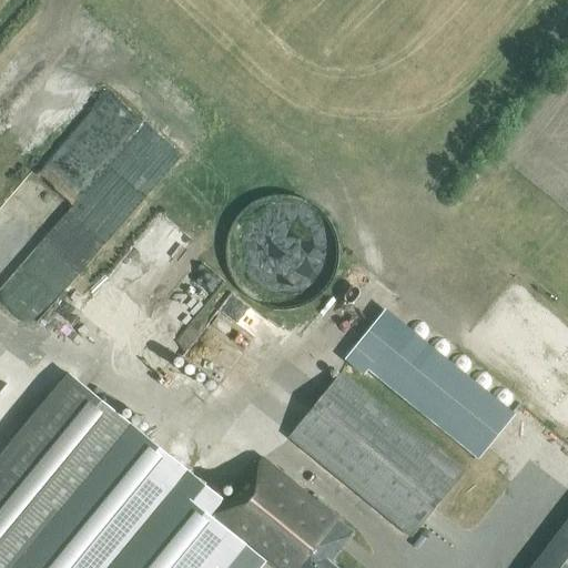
[(95,250),(166,174),(130,140),(59,216),(95,250)]
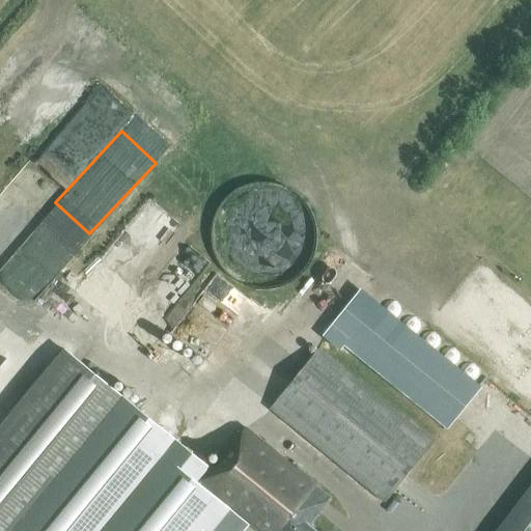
[(298,279),(306,271),(312,260),(315,248),(316,236),(315,225),(311,214),(305,204),(297,195),(286,189),(275,185),(262,184),(251,185),(240,189),(229,195),(221,204),(216,215),(212,225),(211,238),(212,250),(216,260),(223,271),(231,279),(241,285),(252,289),(264,291),(277,289),(287,285),(298,279)]
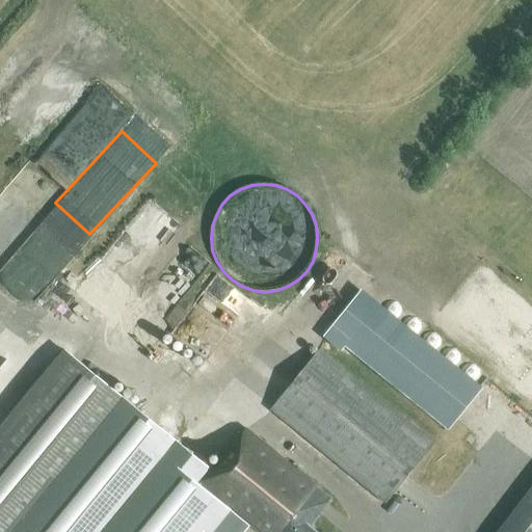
[(232,330),(251,297),(214,275),(194,308),(232,330)]
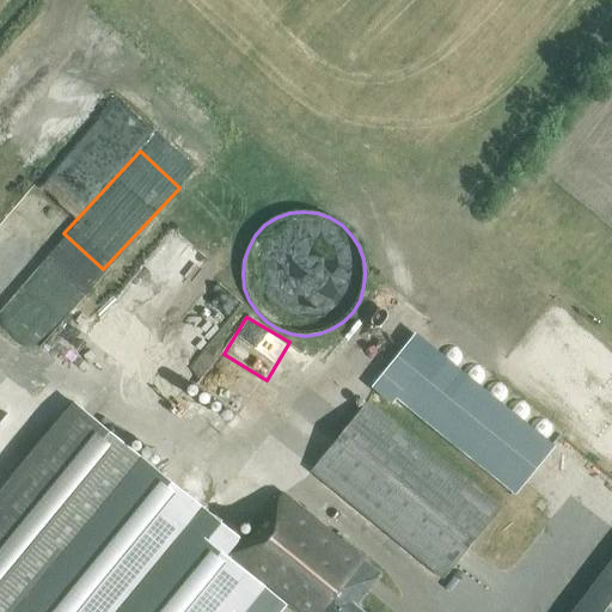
[(515,496),(556,447),(415,332),(371,389),(391,405),(396,399),(515,496)]
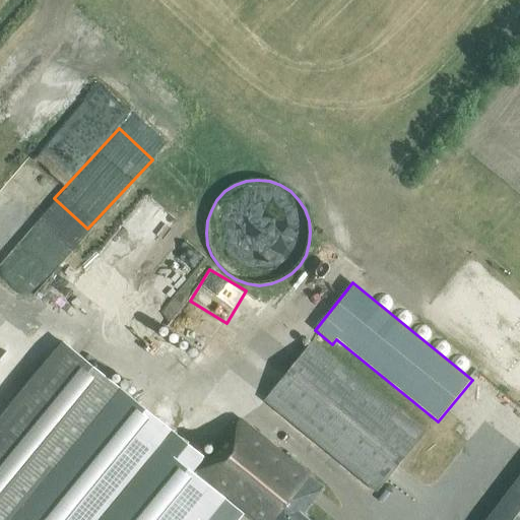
[(206,460),(62,342),(0,415),(0,519),(194,519),(217,493),(251,519),(308,519),(303,515),(324,490),(240,420),(206,460)]
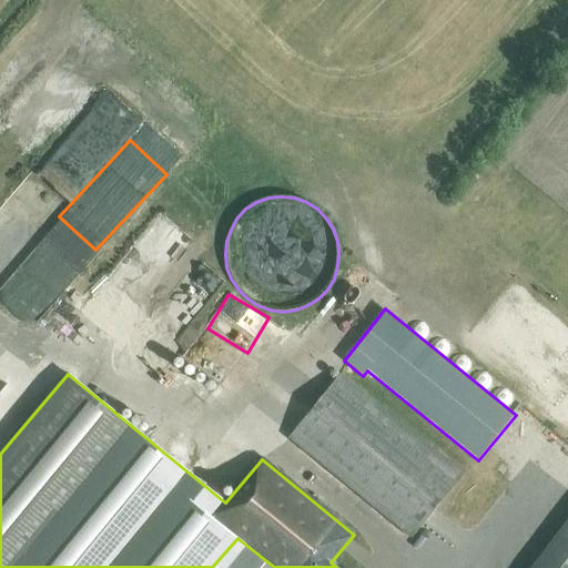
[(411,538),(463,474),(341,375),(288,438),(411,538)]
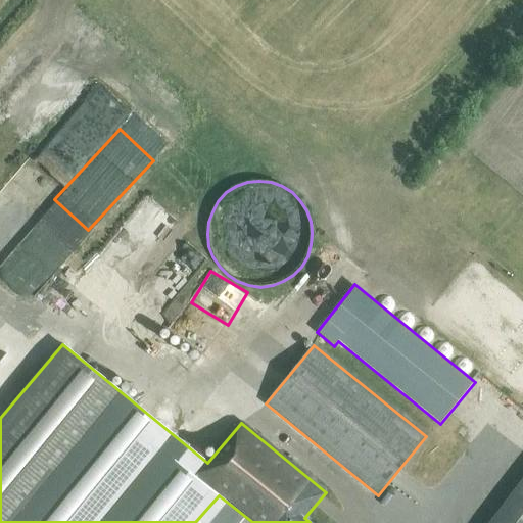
[(522,522),(522,476),(486,522),(522,522)]
